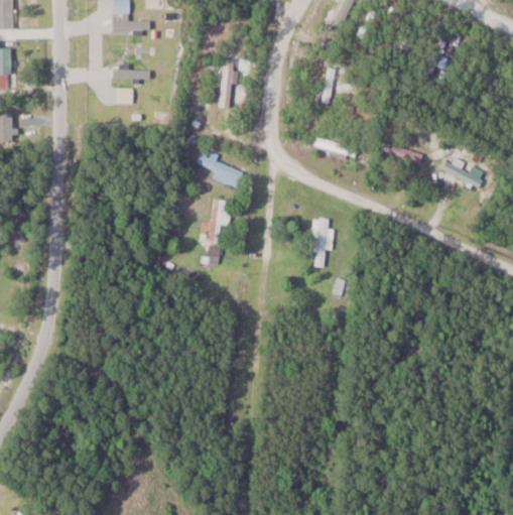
[(0,74),(11,75),(11,48),(0,47),(0,74)]
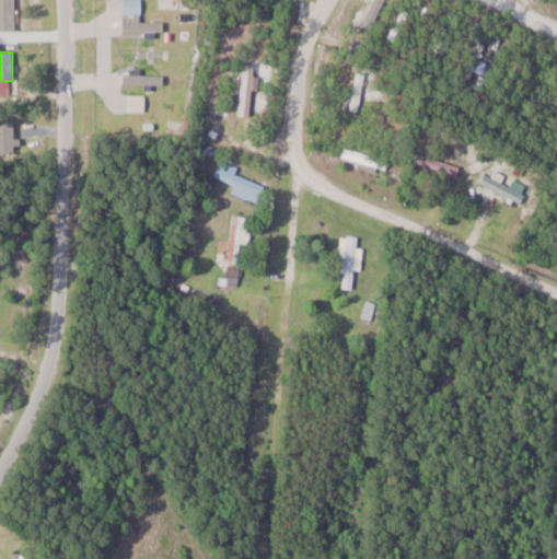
[(361,74),(352,74),(351,112),(360,113),(361,74)]
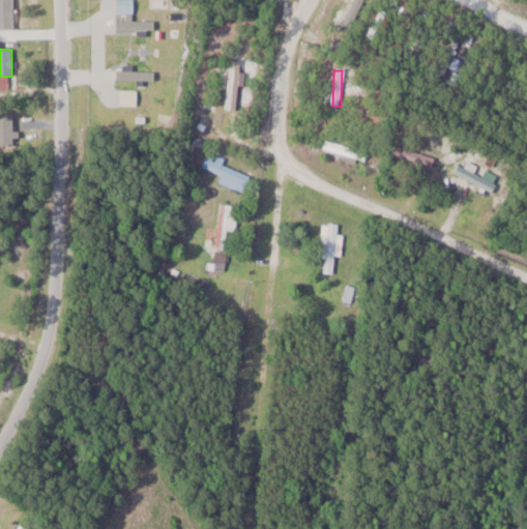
[(366,152),(324,140),(322,148),(362,162),(366,152)]
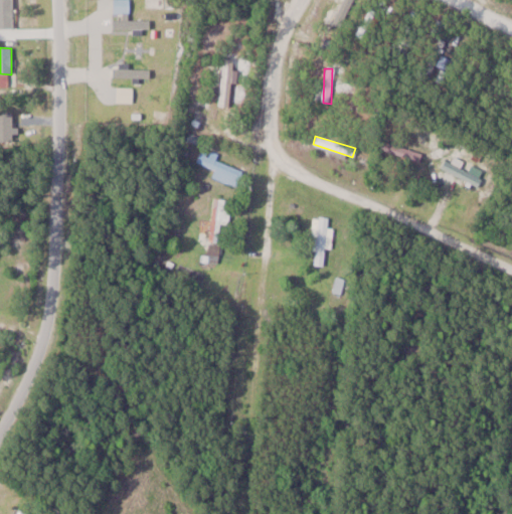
[(379,150),(418,162),(420,155),(381,142),(379,150)]
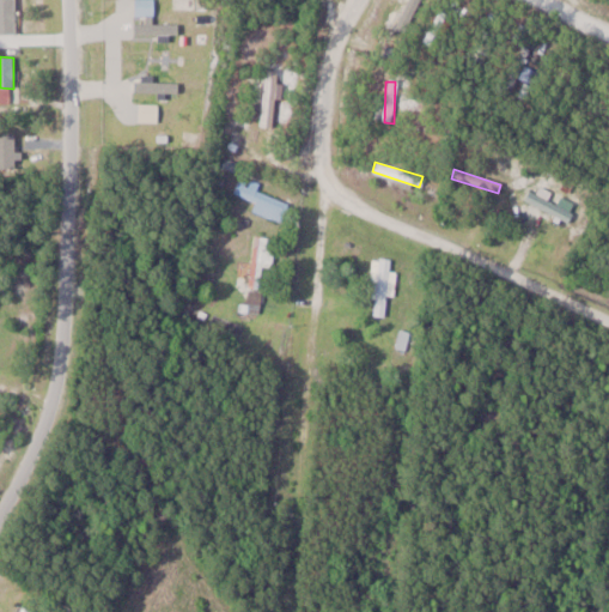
[(233,195),(256,204),(253,213),(278,222),(284,203),(256,193),(259,185),(238,179),(233,195)]
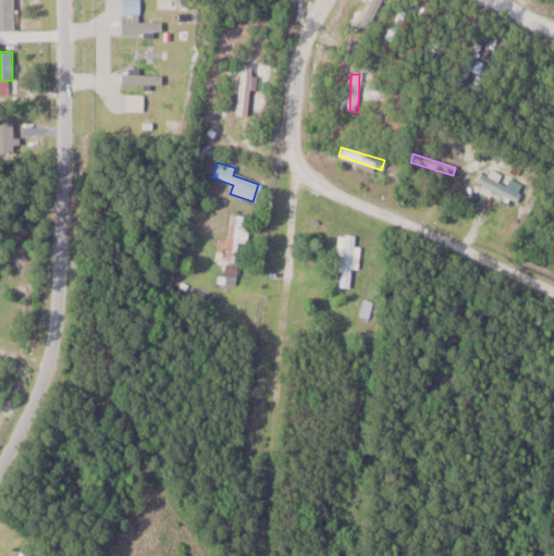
[(516,204),(521,194),(480,173),(476,183),(516,204)]
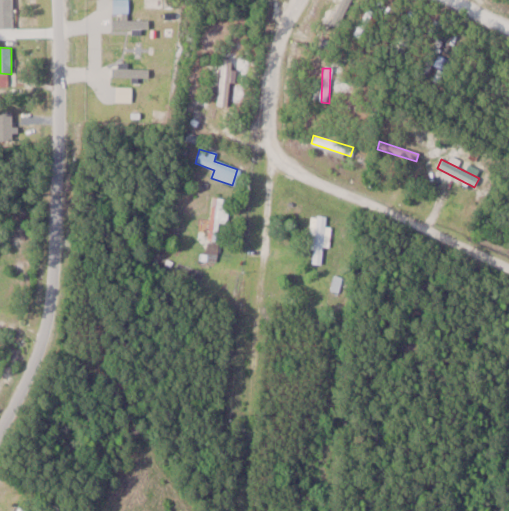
[(205,259),(216,260),(221,223),(227,224),(230,200),(212,198),(205,259)]
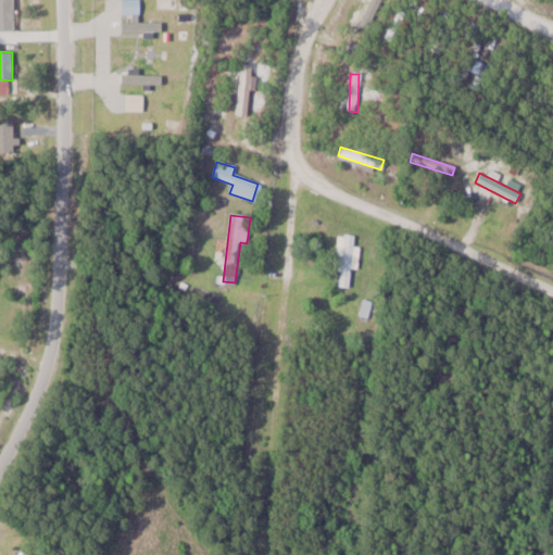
[(353,235),(336,236),(337,288),(350,288),(350,268),(357,268),(357,247),(353,247),(353,235)]
